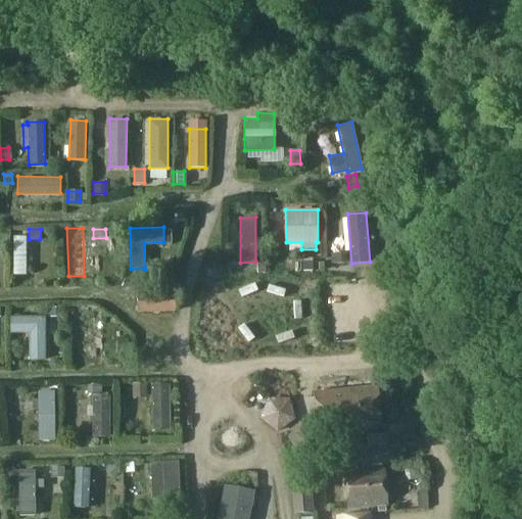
[(27,236),(11,236),(11,276),(27,276),(27,236)]
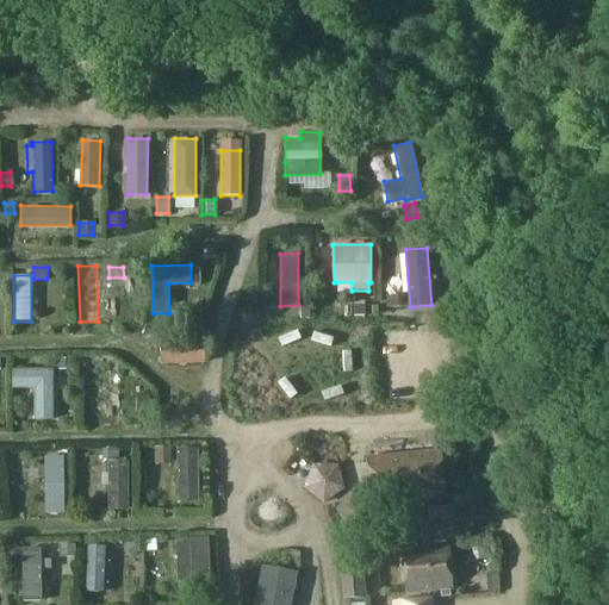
[(402,295),(385,297),(386,307),(402,306),(402,295)]
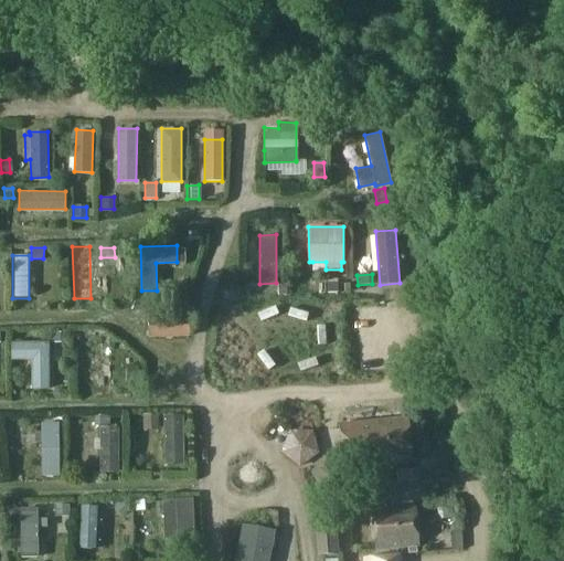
[(336,281),(327,282),(327,292),(336,292),(336,281)]
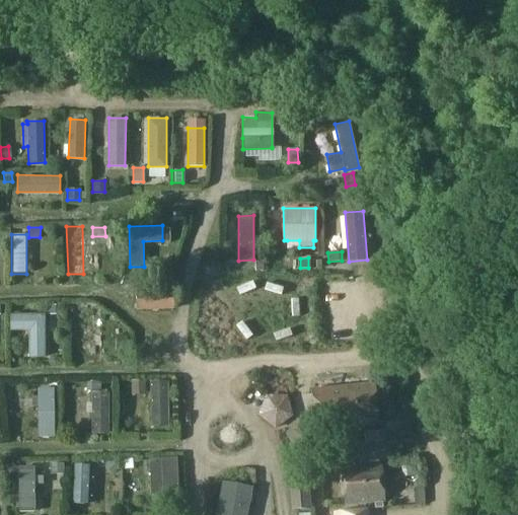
[(173,280),(136,281),(137,306),(174,305),(173,280)]
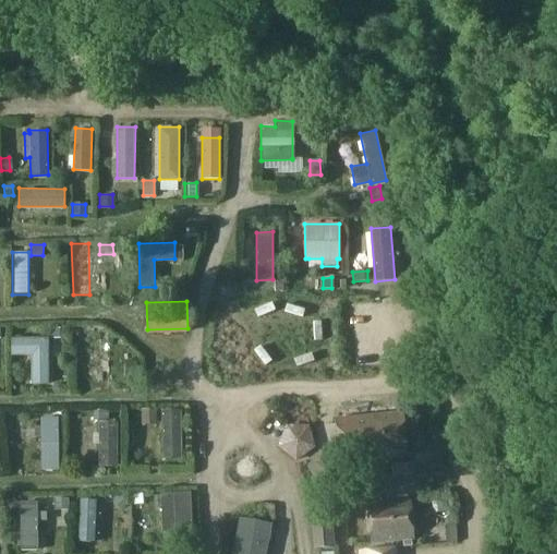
[(206,353),(207,397),(251,396),(251,383),(299,382),(298,348),(326,347),(326,344),(300,344),(299,321),(205,324),(205,338),(286,336),(287,351),(206,353)]
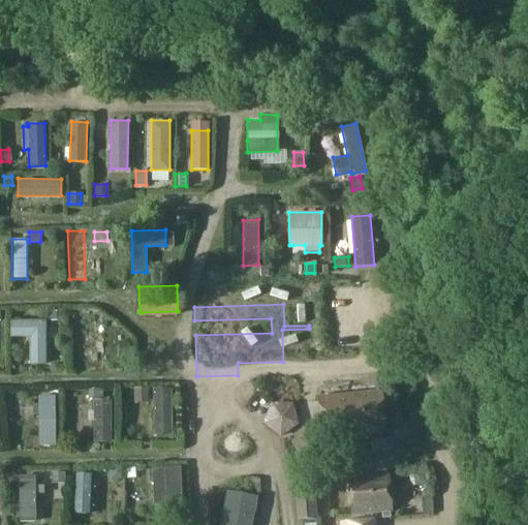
[(45,311),(45,321),(56,321),(55,311),(45,311)]
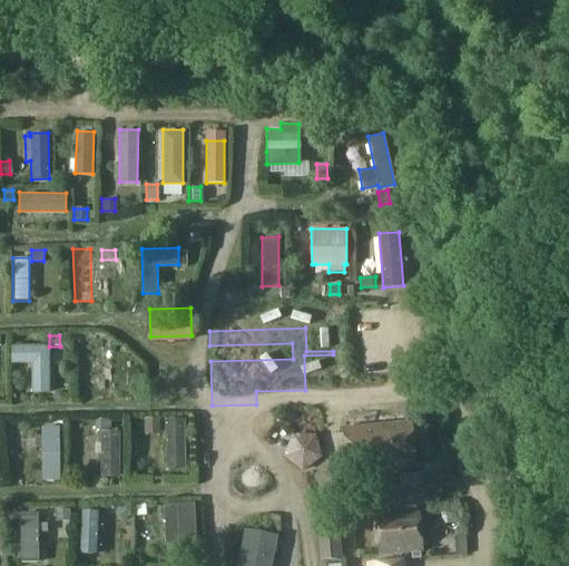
[(10,361),(31,360),(31,391),(48,390),(48,343),(10,343),(10,361)]
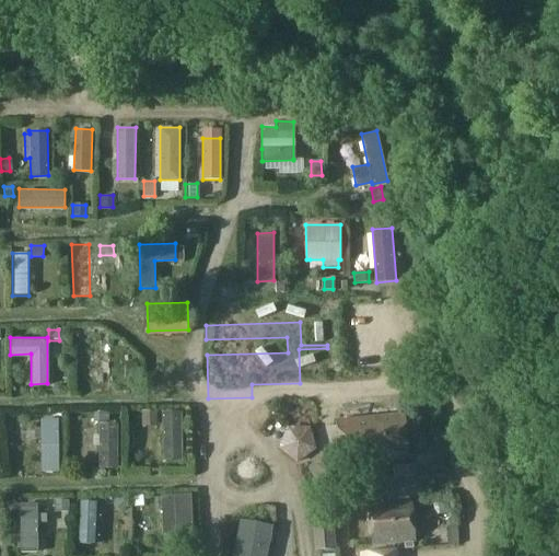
[(93,410),(92,420),(107,420),(107,410),(93,410)]
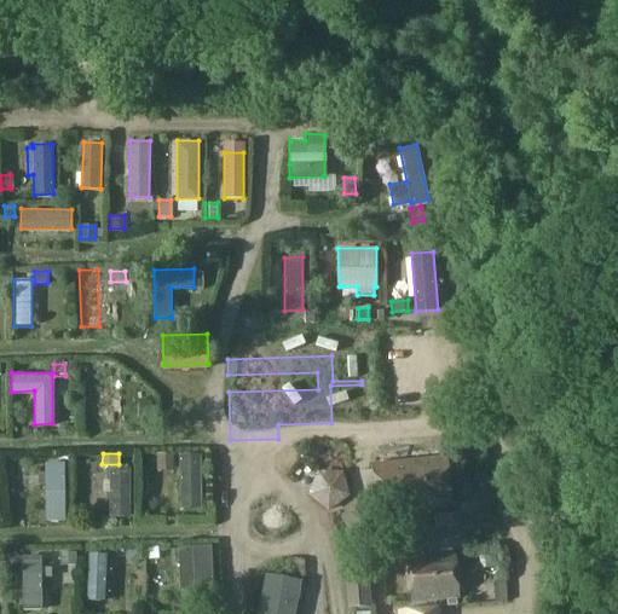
[(174,470),(174,453),(157,453),(157,470),(174,470)]
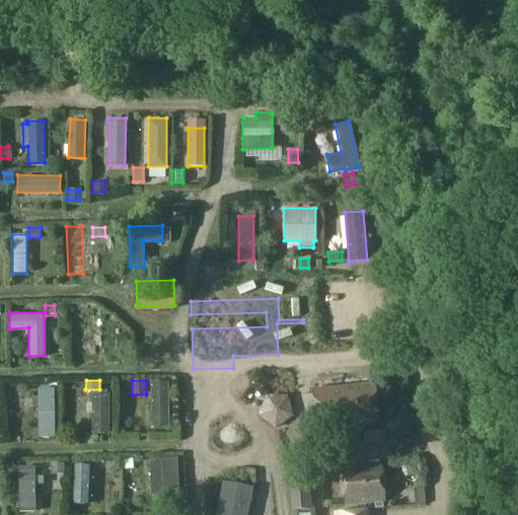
[(150,380),(150,425),(169,426),(169,380),(150,380)]
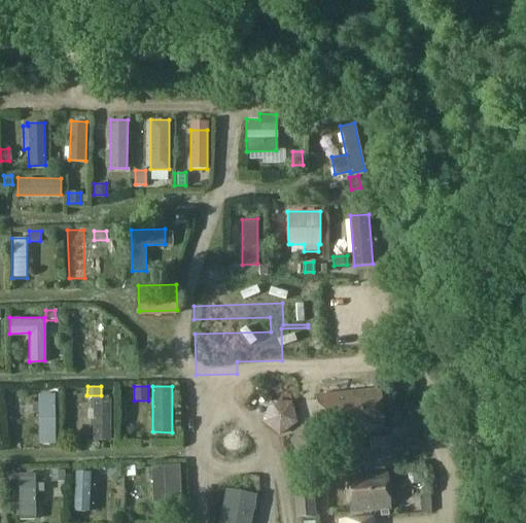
[(379,388),(317,392),(320,432),(382,427),(379,388)]
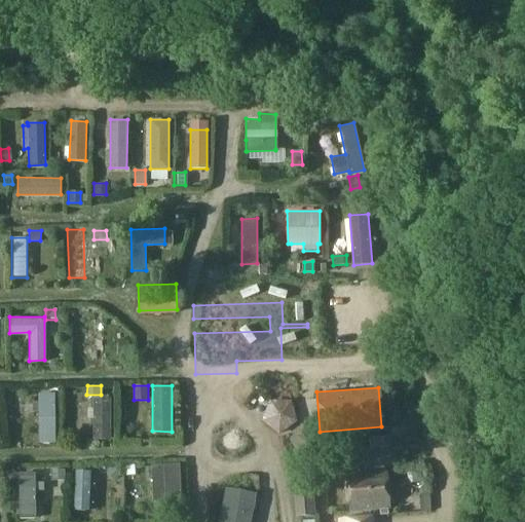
[(38,442),(55,441),(54,393),(38,394),(38,442)]
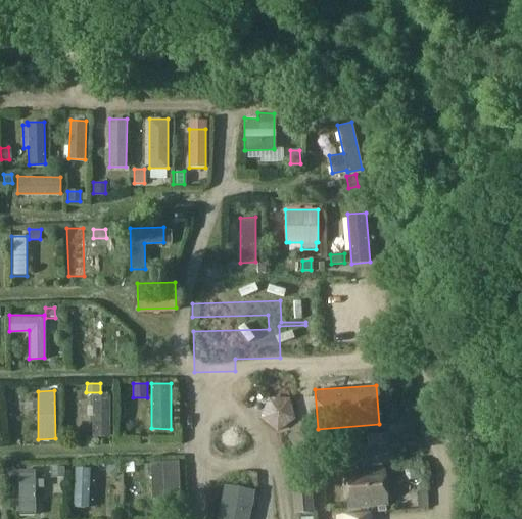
[(109,393),(92,393),(91,435),(108,435),(109,393)]
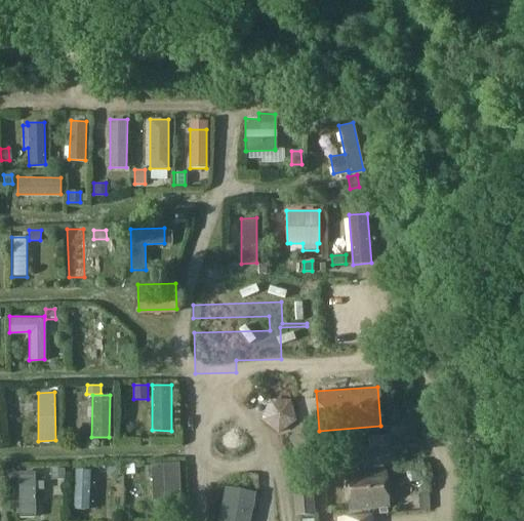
[(263,412),(262,417),(277,431),(294,417),(289,398),(269,398),(263,412)]
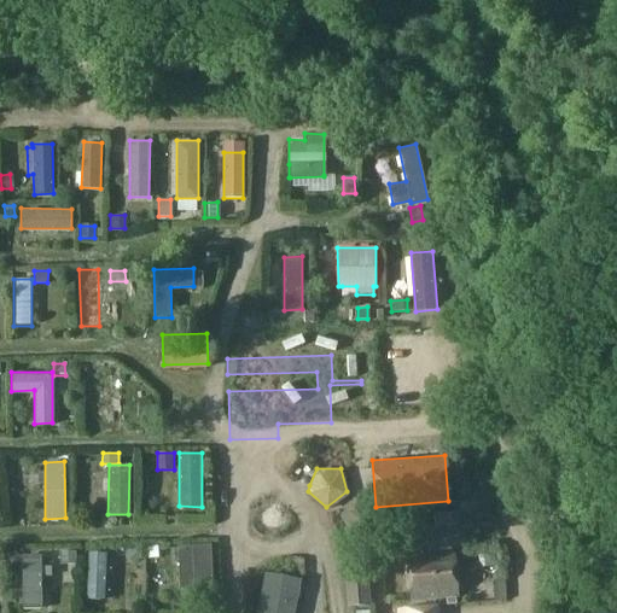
[(211,542),(178,544),(179,588),(195,587),(195,602),(213,601),(211,542)]
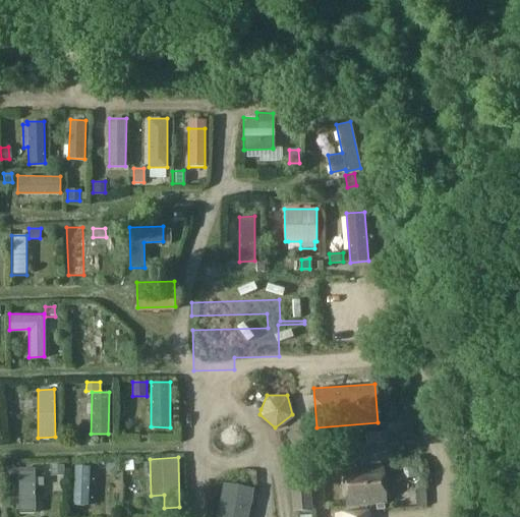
[(119,467),(111,458),(104,464),(112,473),(119,467)]
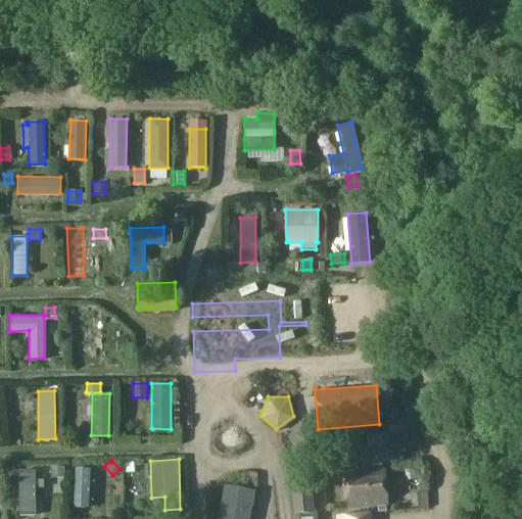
[(133,460),(125,461),(125,471),(134,470),(133,460)]
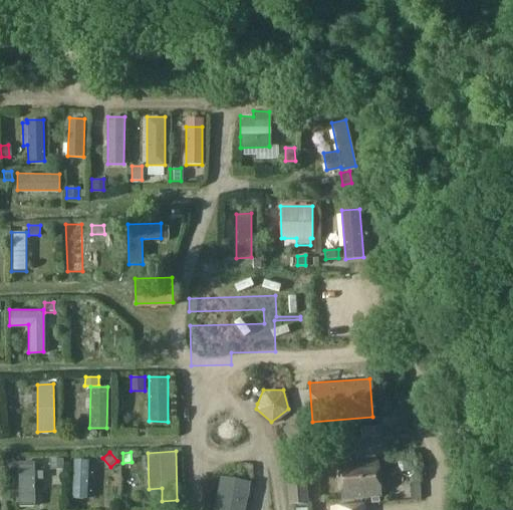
[(62,457),(48,457),(49,467),(62,467),(62,457)]
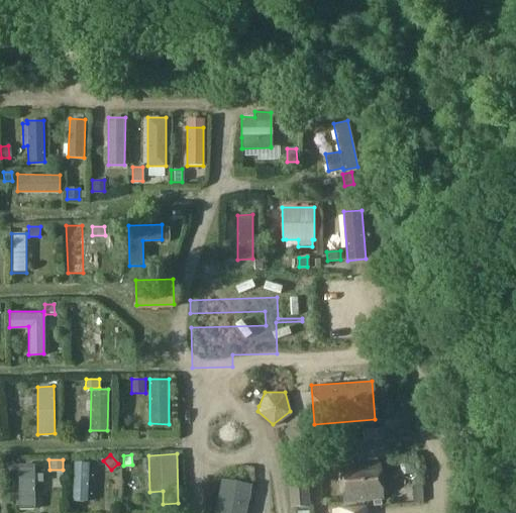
[(88,501),(90,463),(75,462),(73,500),(88,501)]
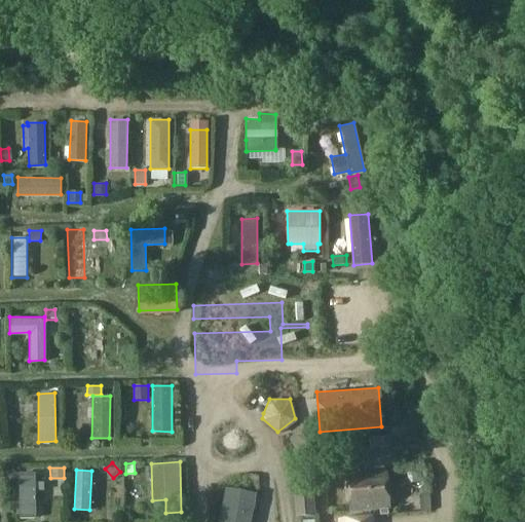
[(35,517),(34,471),(17,472),(17,517),(35,517)]
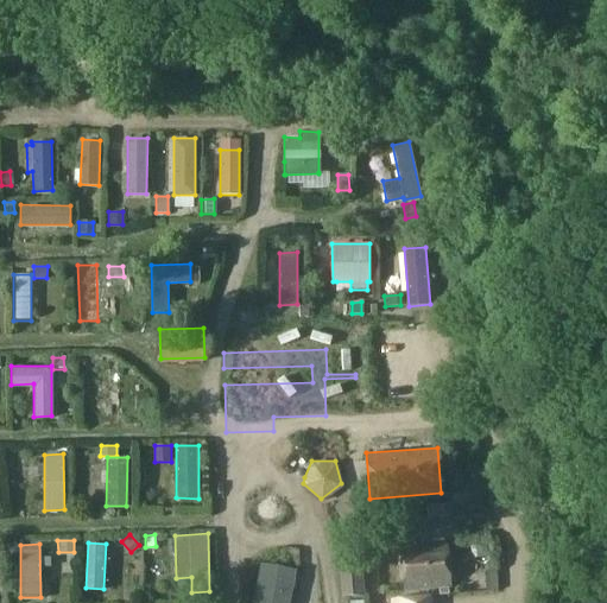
[(448,544),(400,546),(403,586),(450,583),(448,544)]
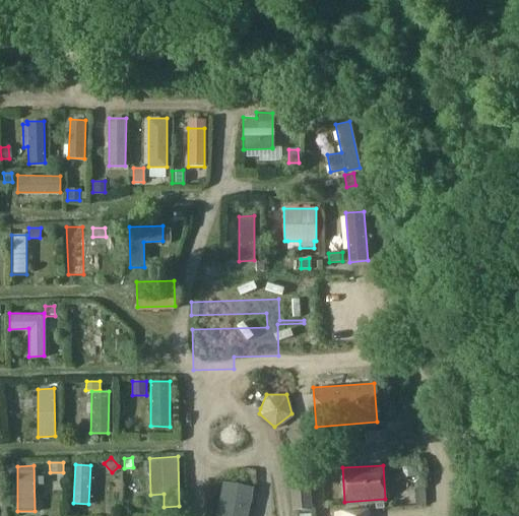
[(308,470),(288,471),(292,509),(311,507),(308,470)]
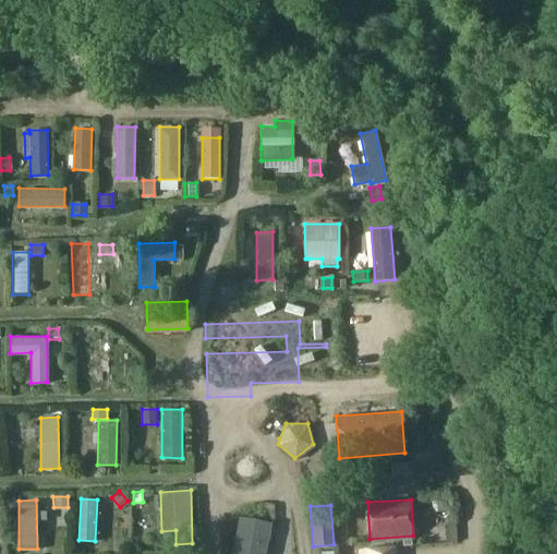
[(239,515),(231,553),(265,553),(271,521),(239,515)]
